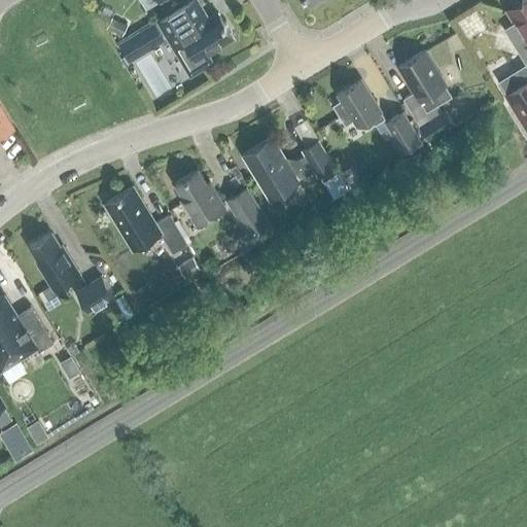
[(526,0),(522,0),(506,10),(515,24),(504,30),(525,63),(526,65),(526,0)]
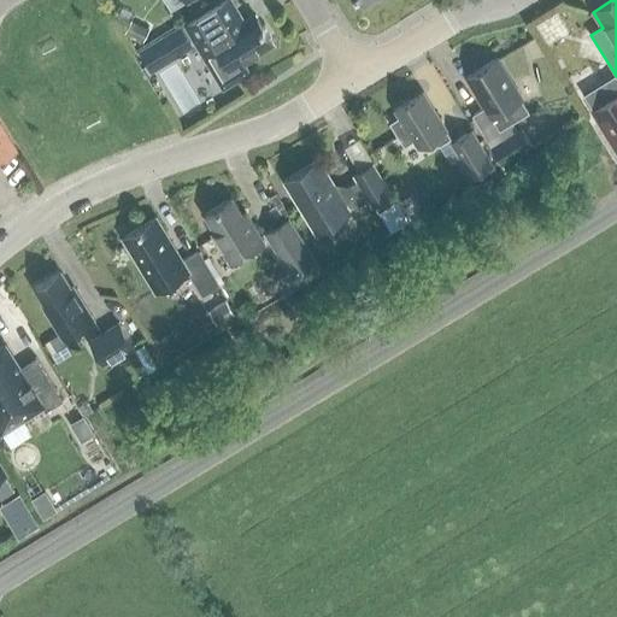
[(225,1),(197,18),(184,25),(222,87),(246,72),(240,64),(271,45),(254,16),(238,27),(234,19),(236,18),(225,1)]
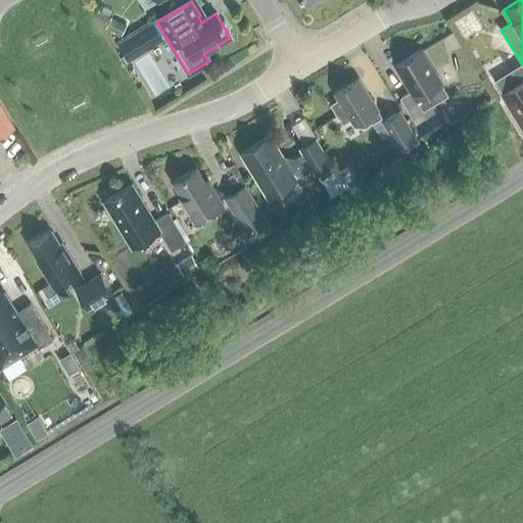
[(110,17),(105,28),(121,36),(126,25),(110,17)]
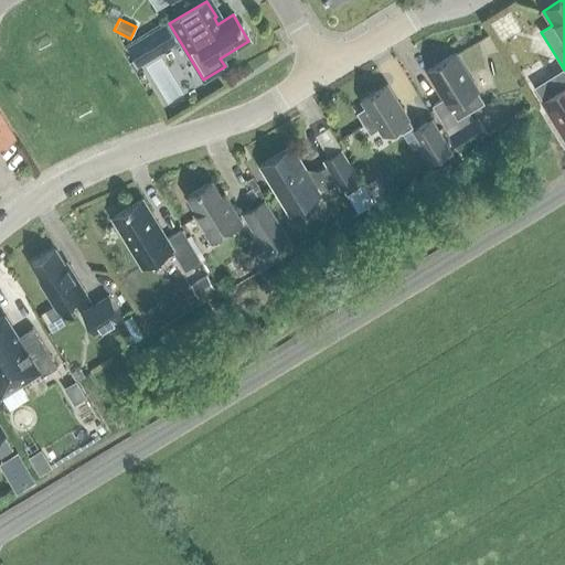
[(150,38),(127,51),(136,65),(159,51),(150,38)]
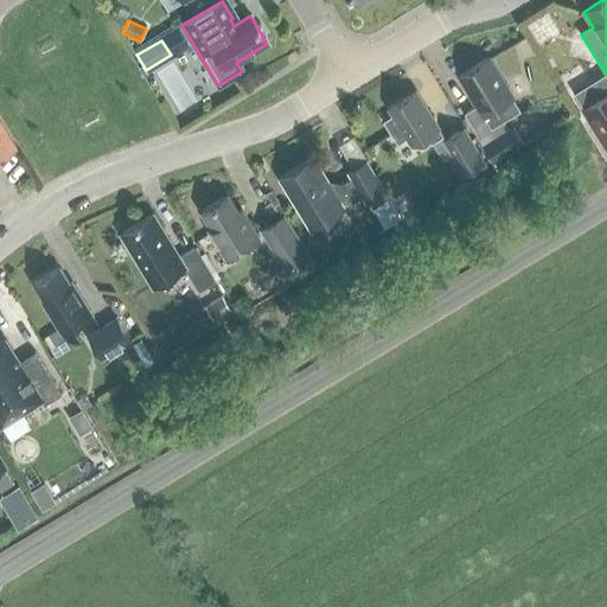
[(506,129),(503,122),(521,112),(512,98),(487,58),(458,76),(477,106),(464,114),(493,161),(524,142),(513,125),(506,129)]
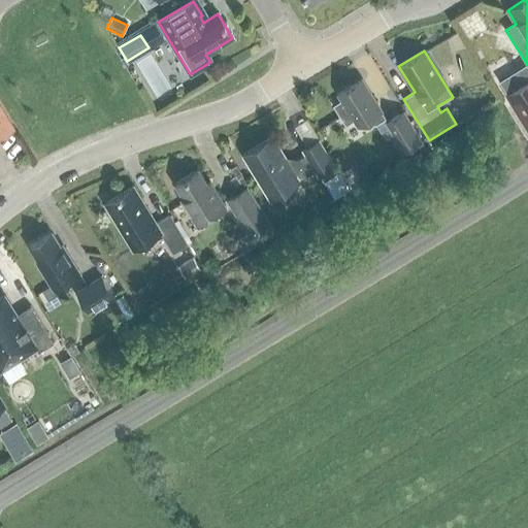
[(506,95),(527,129),(527,67),(527,66),(527,65),(526,63),(498,80),(506,94),(506,95)]
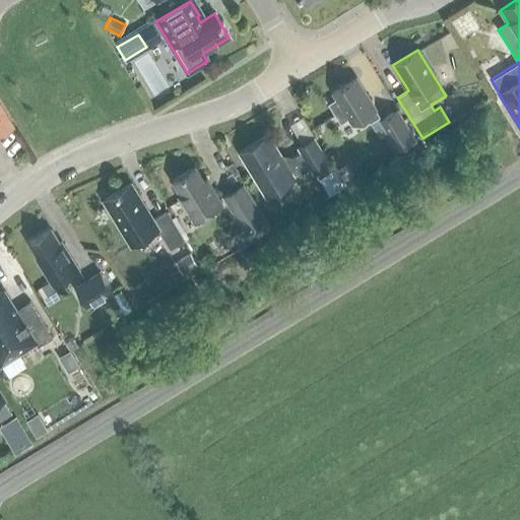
[(340,124),(348,119),(351,124),(365,117),(369,124),(380,117),(375,110),(355,78),(332,93),(336,99),(327,104),(340,124)]
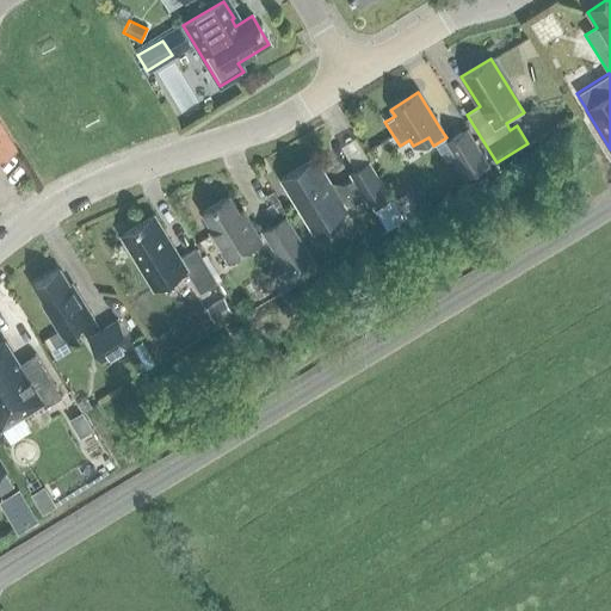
[(0,160),(17,150),(0,122),(0,160)]
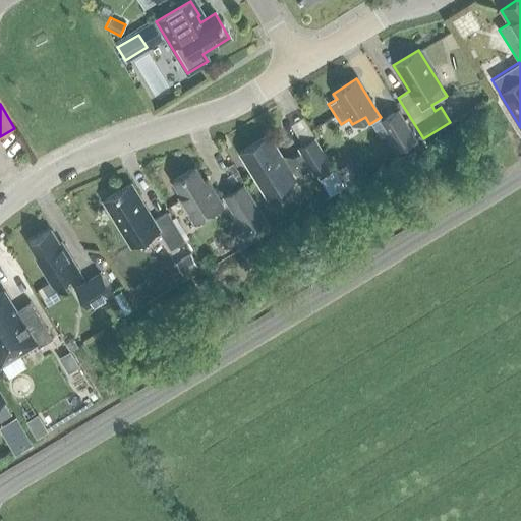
[(398,150),(416,137),(399,110),(380,122),(398,150)]
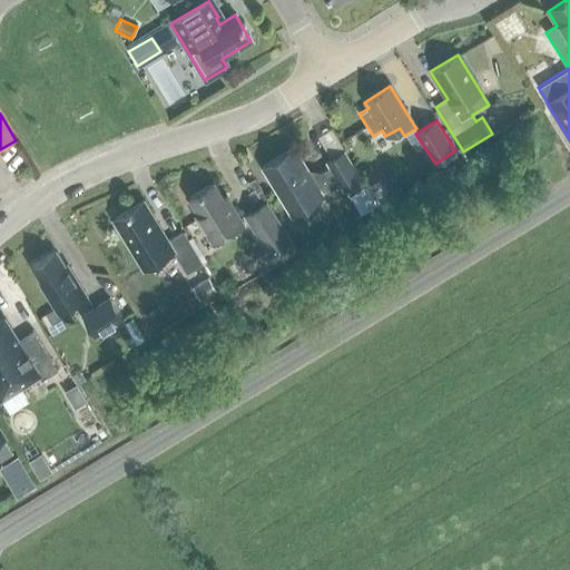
[(294,148),(262,168),(291,215),(323,195),(340,185),(343,190),(361,179),(343,151),(326,161),(330,167),(316,175),(310,174),(294,148)]
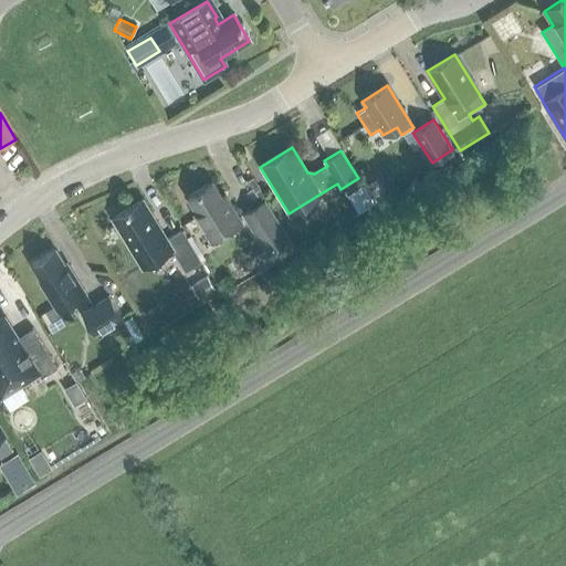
[(194,215),(210,243),(241,223),(224,196),(221,198),(211,182),(187,197),(197,212),(194,215)]
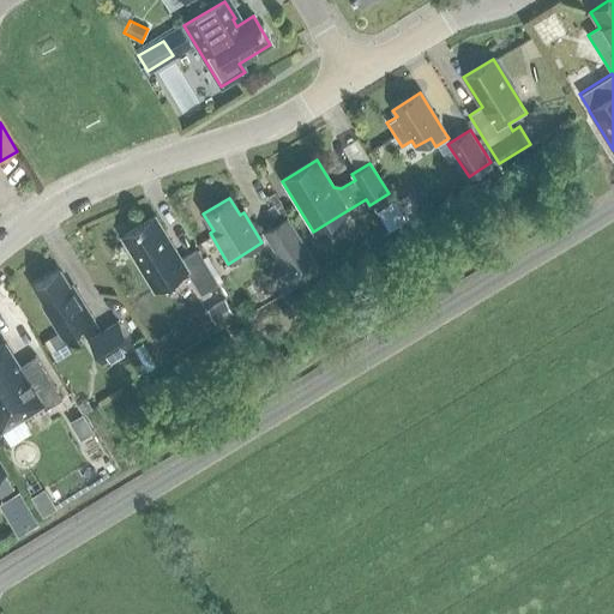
[(154,217),(121,238),(154,290),(186,271),(200,294),(217,284),(197,251),(181,260),(154,217)]
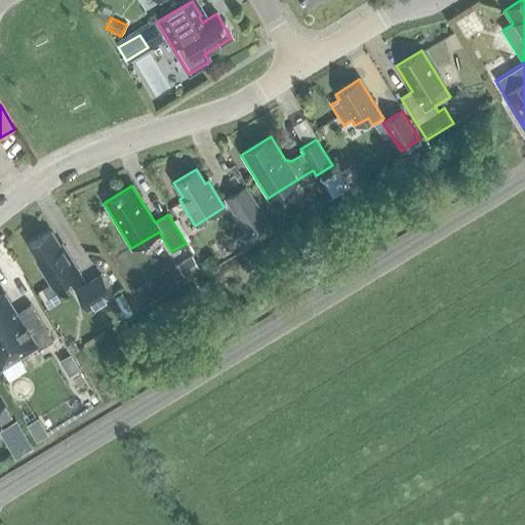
[(273,233),(245,187),(225,199),(246,232),(239,237),(246,249),(273,233)]
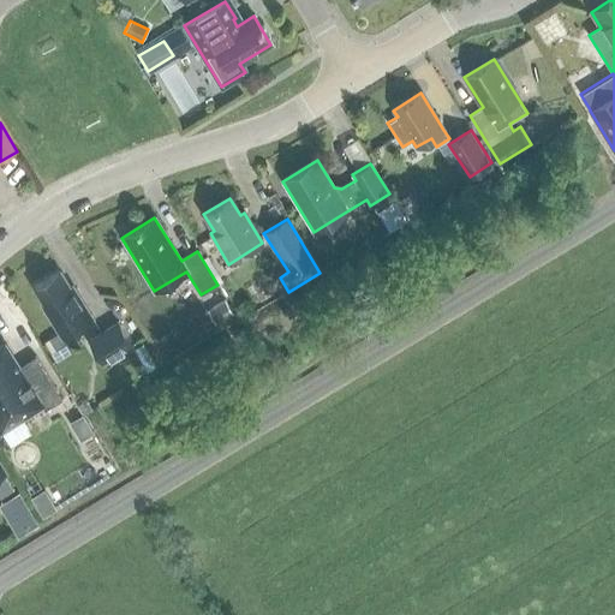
[(59,272),(33,287),(43,304),(41,305),(61,338),(91,318),(72,286),(70,287),(59,272)]
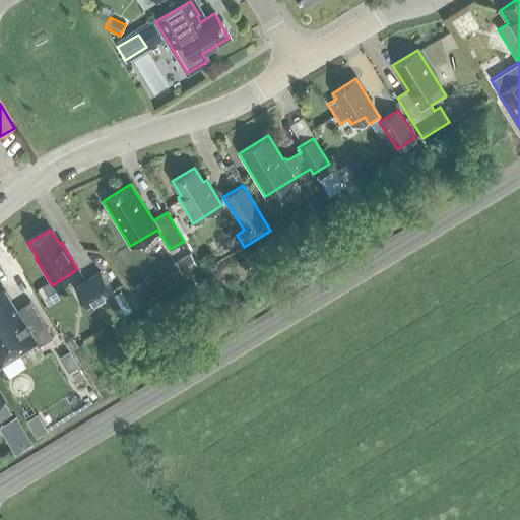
[(189,254),(175,262),(182,274),(196,266),(189,254)]
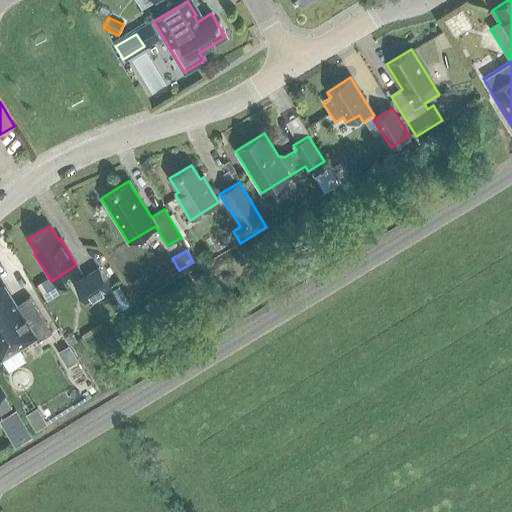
[(73,283),(86,303),(111,287),(98,267),(73,283)]
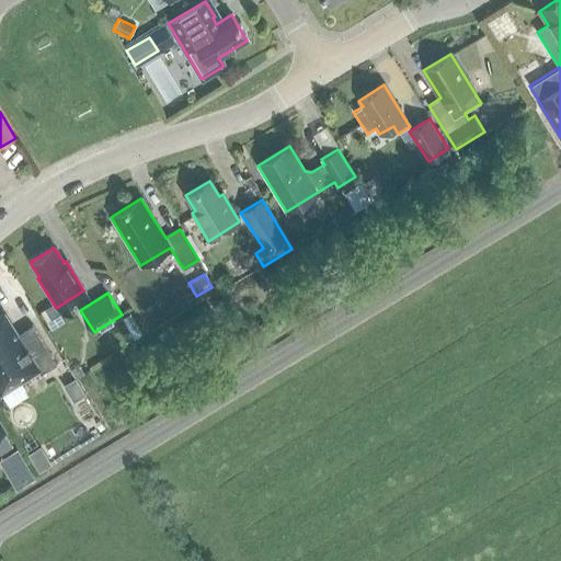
[(130,313),(122,319),(134,339),(142,334),(130,313)]
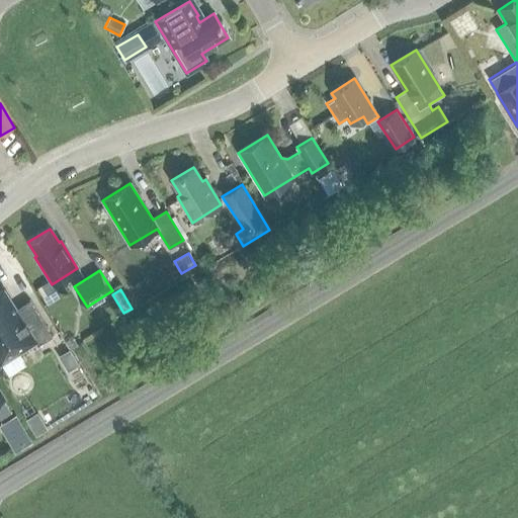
[(0,292),(0,364),(34,343),(37,346),(52,337),(29,300),(15,310),(3,290),(0,292)]
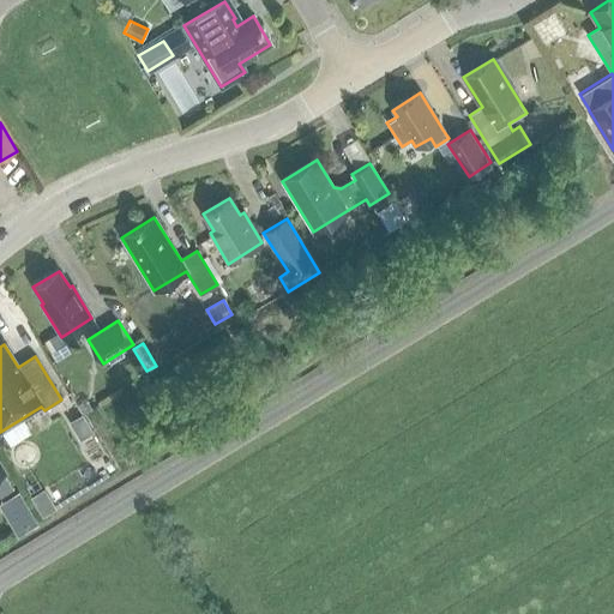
[(4,474),(6,473),(0,463),(0,497),(13,488),(4,474)]
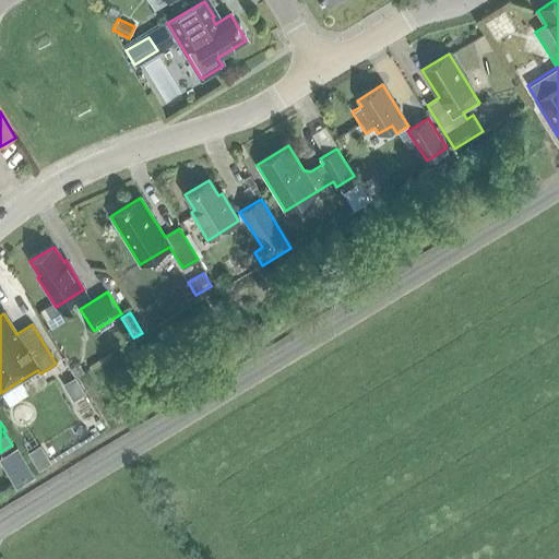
[(24,459),(6,471),(16,488),(35,476),(24,459)]
